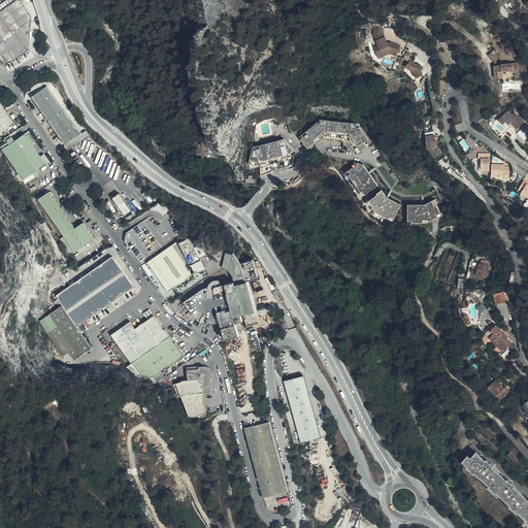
[(0,61),(3,66),(28,48),(29,36),(31,35),(32,31),(30,29),(32,15),(21,0),(13,0),(0,9),(0,61)]
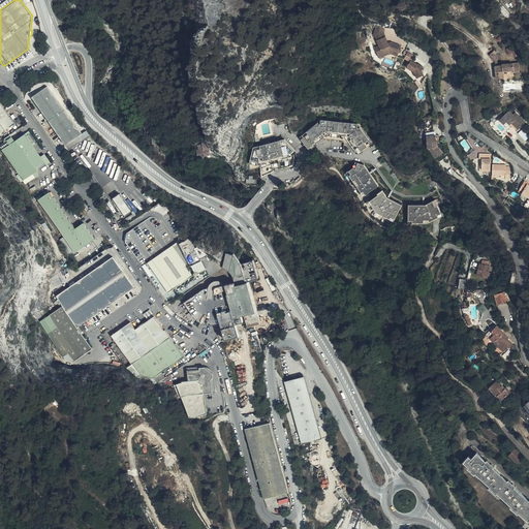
[(382,30),(375,28),(373,36),(376,43),(383,39),(381,34),(382,30)]
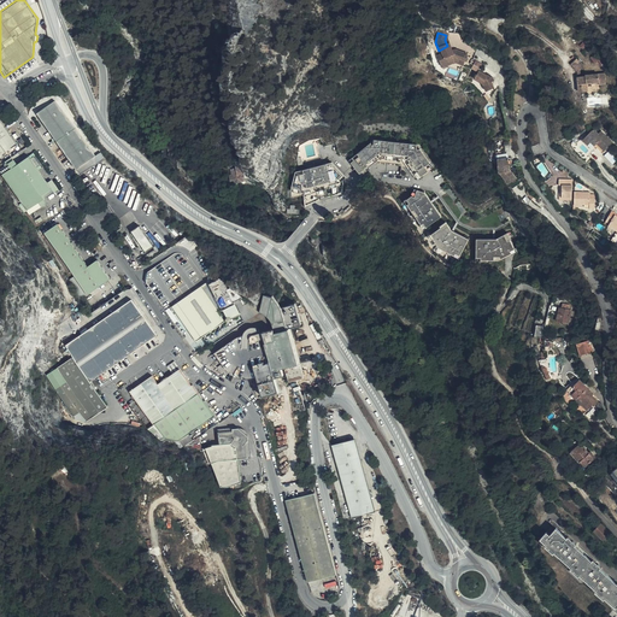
[(447,46),(439,51),(441,57),(451,52),(447,46)]
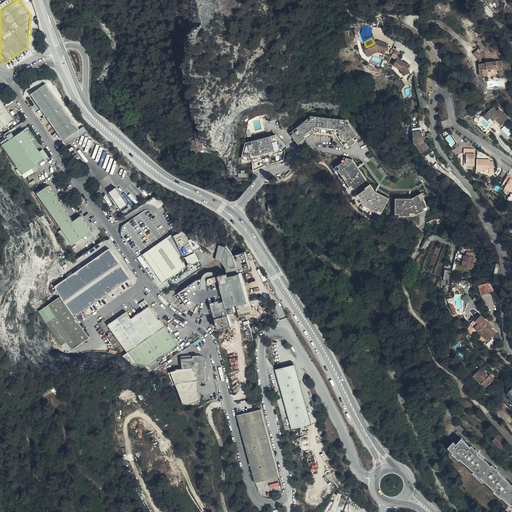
[(374,43),(366,47),(362,48),(367,57),(375,53),(379,54),(381,50),(384,51),(386,46),(376,42),(374,44),(374,43)]
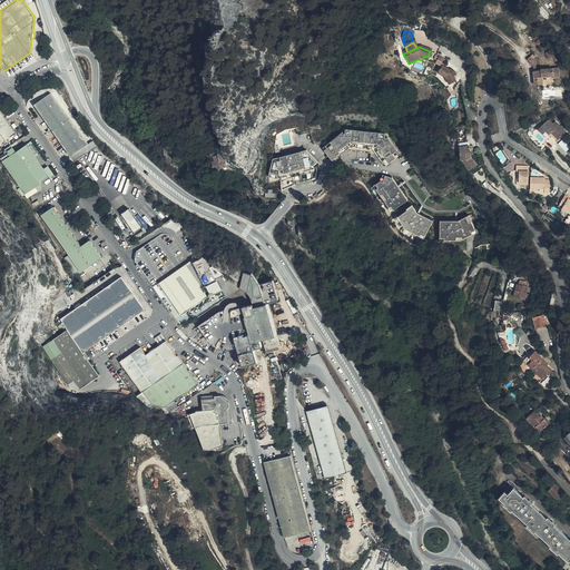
[(533,71),(537,71),(536,65),(539,61),(533,55),(528,60),(533,67),(533,71)]
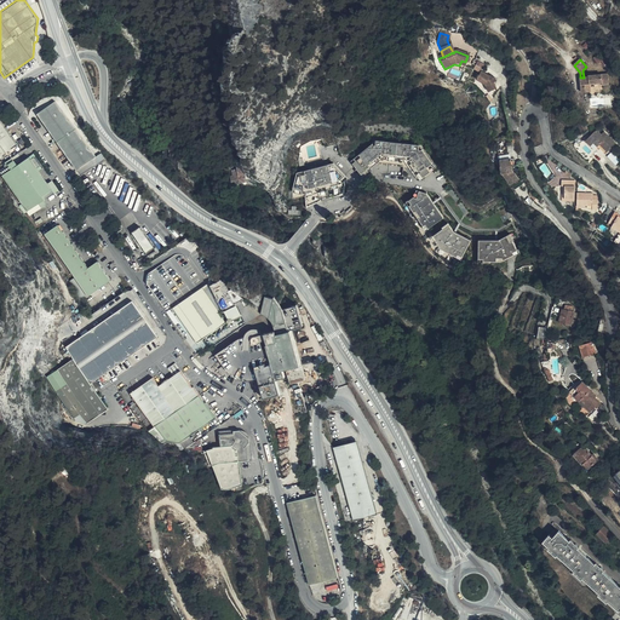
[(454,64),(445,69),(446,72),(451,69),(461,73),(465,62),(461,61),(459,65),(454,64)]
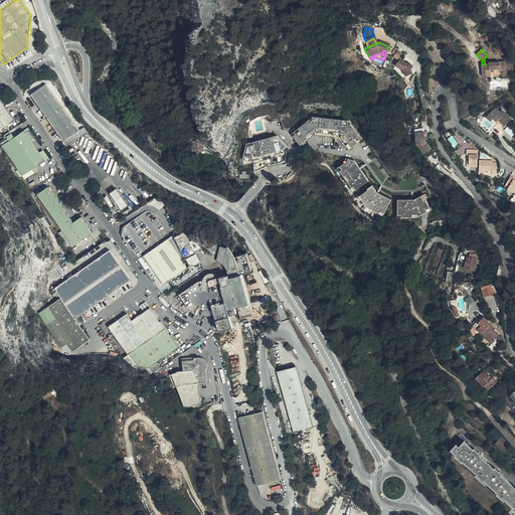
[(411,67),(410,64),(408,64),(405,63),(399,59),(396,65),(401,68),(404,76),(411,73),(409,68),(411,67)]
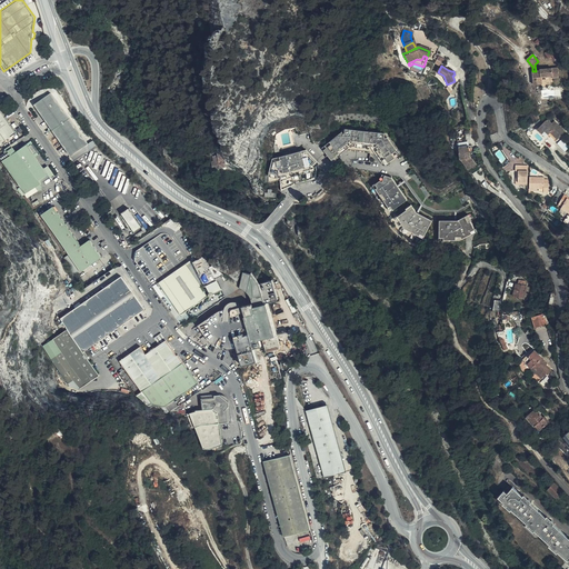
[(539,70),(536,71),(532,71),(533,85),(542,83),(541,77),(552,77),(553,78),(559,78),(558,68),(540,69),(539,70)]
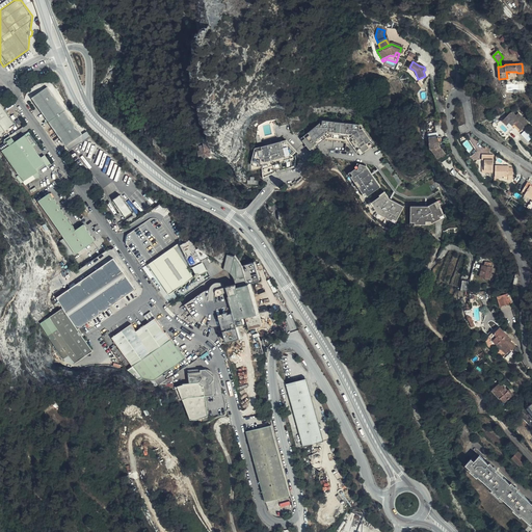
[(82,133),(49,86),(32,98),(67,145),(82,133)]
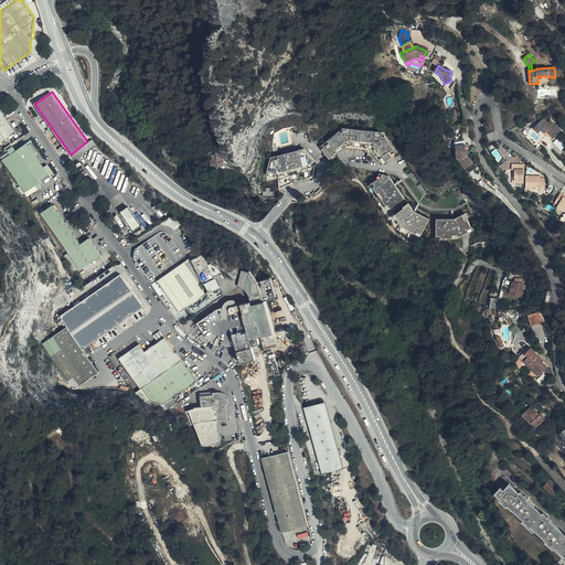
[(0,141),(16,131),(0,108),(0,141)]
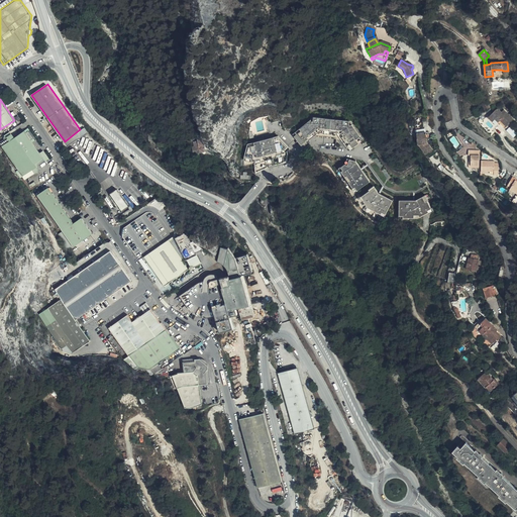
[(513,120),(506,112),(503,114),(501,112),(497,108),(490,115),(498,123),(499,122),(505,128),(513,120)]
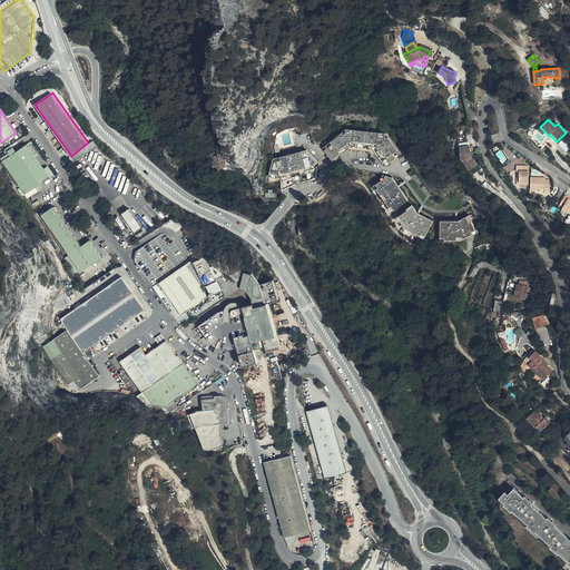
[(547,138),(549,136),(540,127),(539,129),(547,138)]
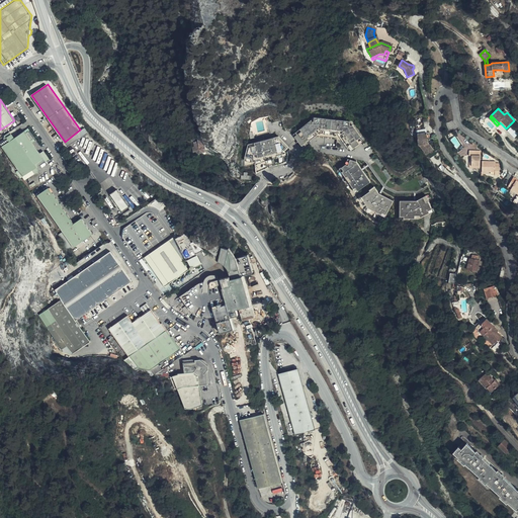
[(352,120),(314,116),(313,121),(312,121),(320,132),(321,130),(341,132),(354,123),(352,120)]
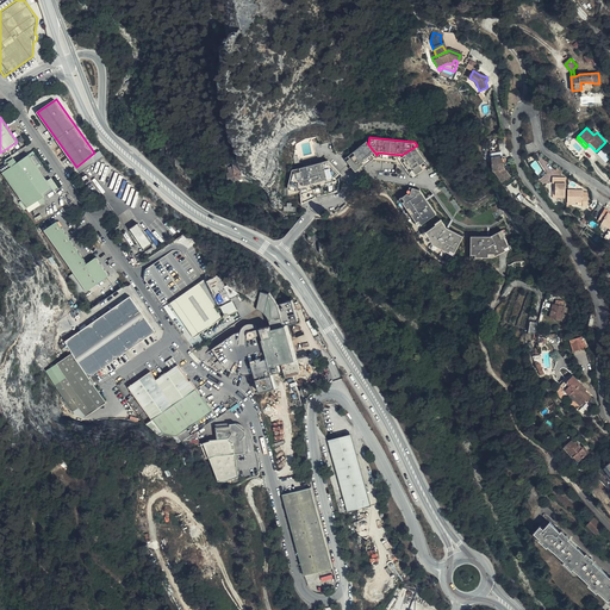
[(350,159),(347,161),(355,170),(363,163),(365,166),(377,155),(367,143),(366,142),(348,156),(350,159)]
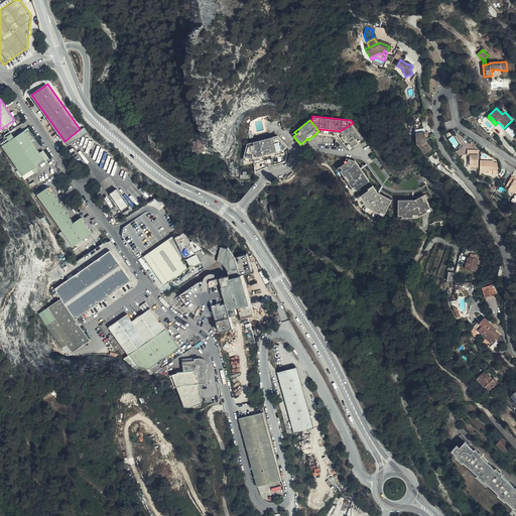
[(340,133),(340,136),(350,149),(364,139),(353,123),(340,131),(340,133)]
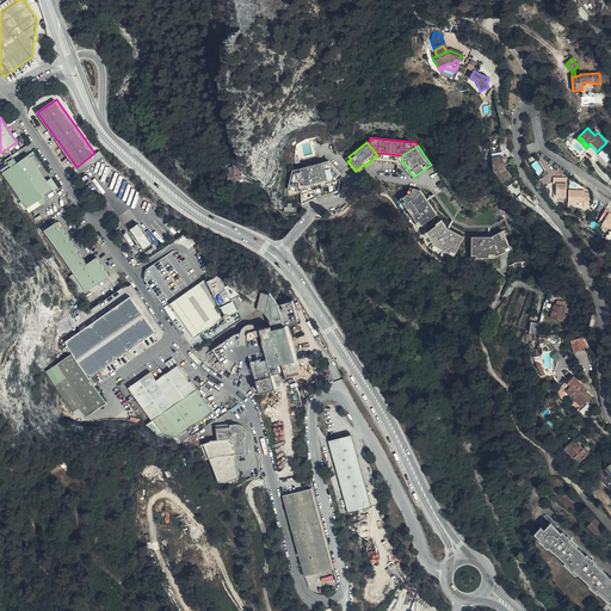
[(610,158),(604,149),(599,153),(608,162),(610,158)]
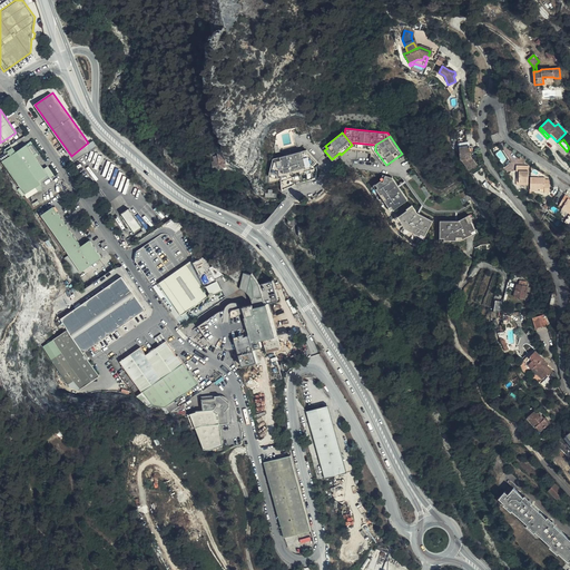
[(47,174),(27,145),(1,161),(25,195),(40,184),(39,180),(47,174)]
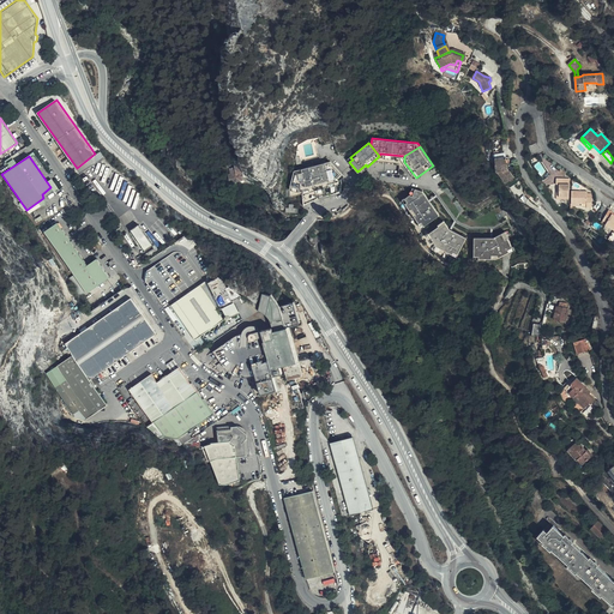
[(510,170),(509,168),(506,156),(495,158),(498,172),(506,182),(515,176),(513,175),(510,170)]
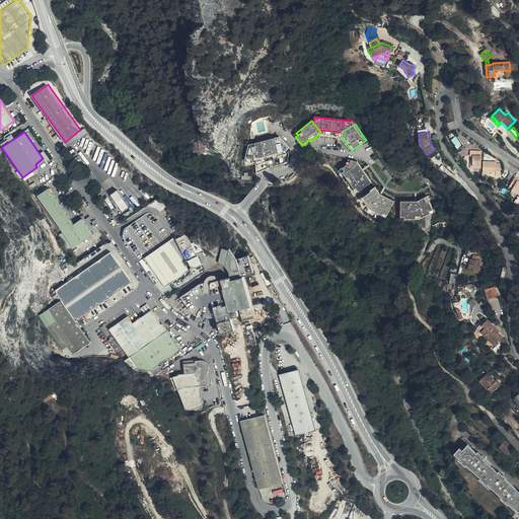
[(249,145),(245,157),(251,159),(252,162),(263,159),(264,162),(279,157),(278,155),(287,152),(286,149),(290,144),(280,136),(249,145)]
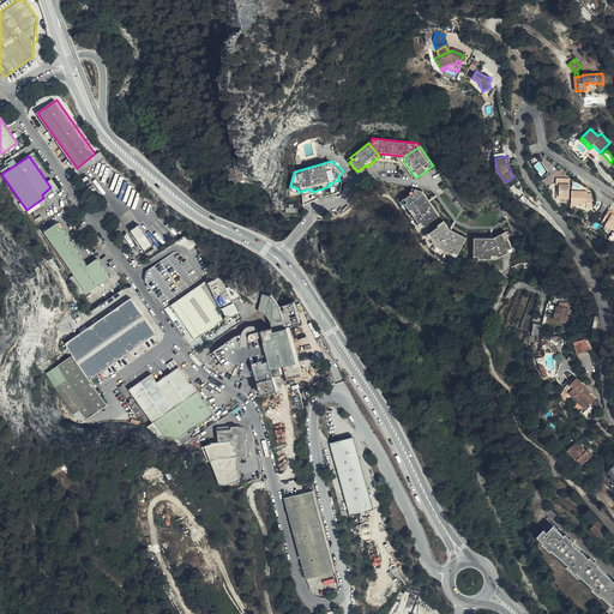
[(253,181),(256,181),(244,168),(241,162),(234,164),(235,168),(230,169),(232,175),(229,176),(232,182),(242,180),(246,180),(250,180),(253,181)]
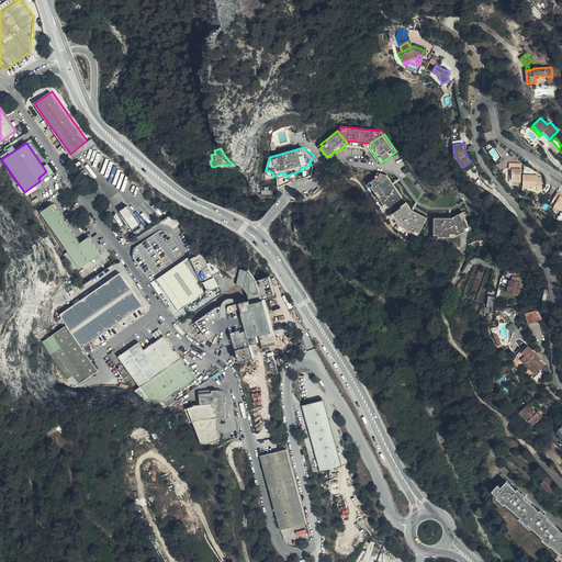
[(336,153),(335,150),(327,157),(329,159),(337,154),(336,153)]
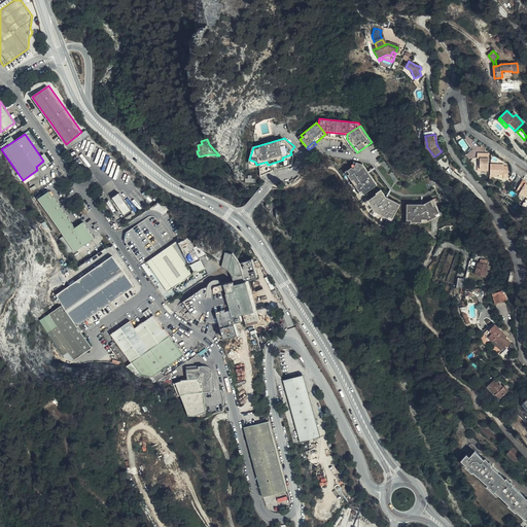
[(488,171),(488,153),(477,153),(477,159),(480,159),(479,171),(488,171)]
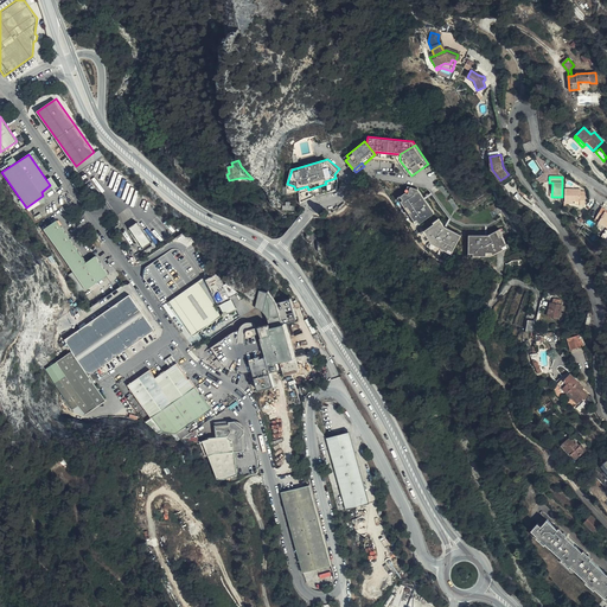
[(422,190),(410,187),(409,195),(407,193),(402,196),(404,199),(402,200),(406,206),(408,205),(411,212),(409,213),(414,221),(419,218),(420,223),(436,215),(422,190)]
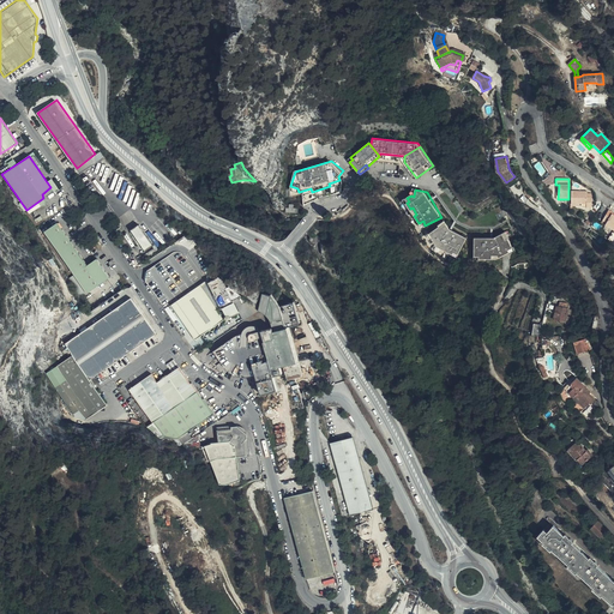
[(571,191),(570,204),(585,204),(585,208),(590,208),(591,198),(587,198),(587,192),(571,191)]
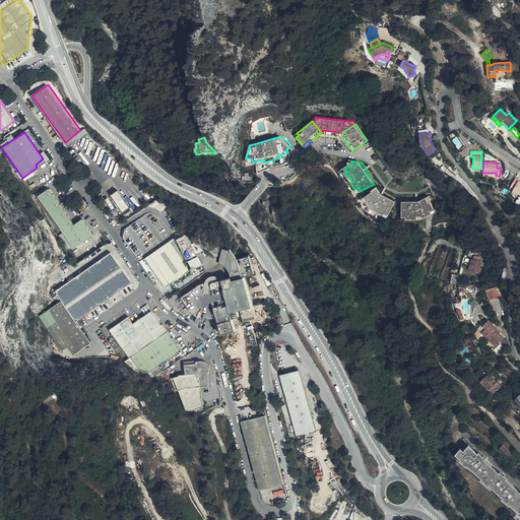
[(519,182),(518,181),(515,178),(510,186),(513,188),(512,190),(519,195),(519,182)]
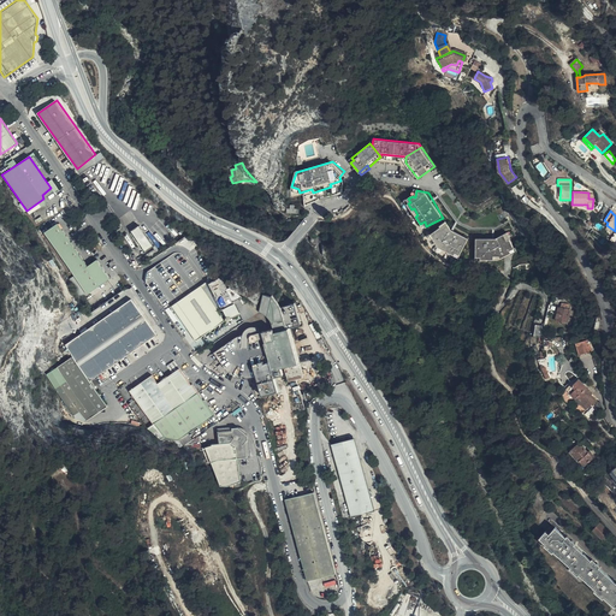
[(446,223),(432,234),(434,237),(433,238),(439,247),(455,255),(456,253),(460,255),(469,240),(451,229),(446,223)]
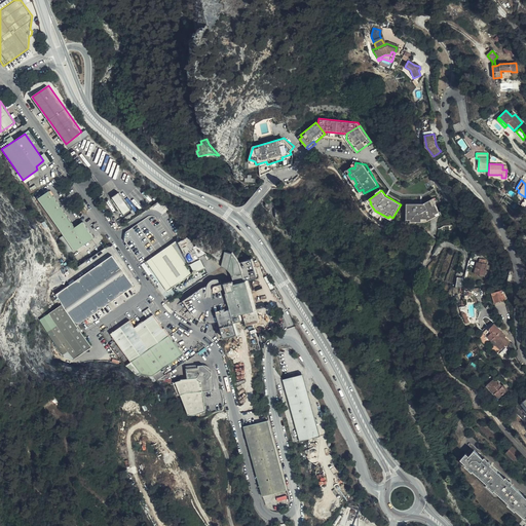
[(74,226),(50,191),(37,199),(74,252),(94,237),(83,222),(74,226)]
